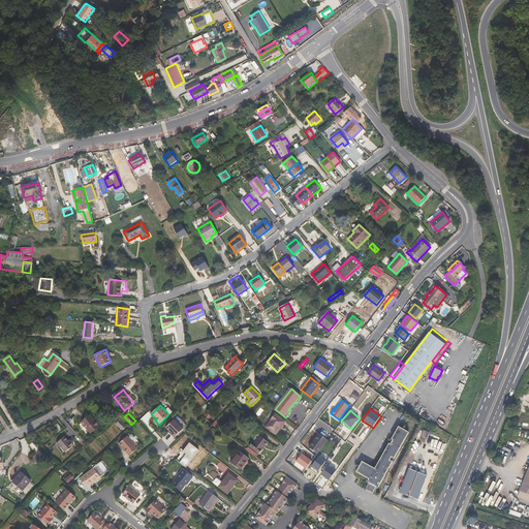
[(90,414),(82,422),(91,433),(99,426),(90,414)]
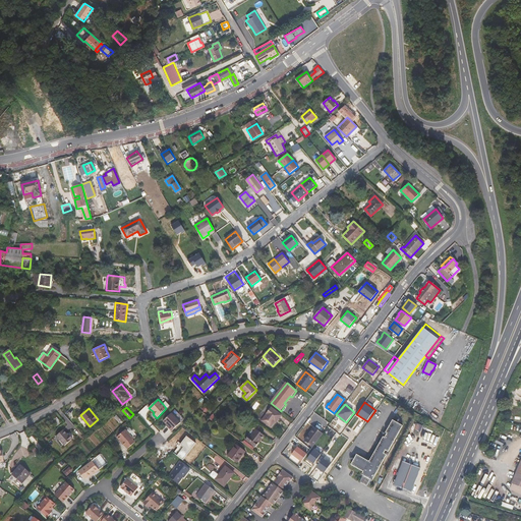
[(275,422),(277,419),(279,421),(283,416),(272,408),(268,414),(263,421),(271,427),(275,422)]
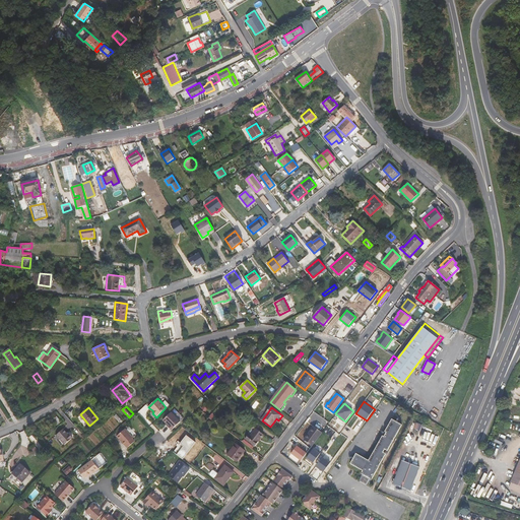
[(180,421),(171,411),(164,419),(167,424),(169,426),(169,427),(172,430),(180,421)]
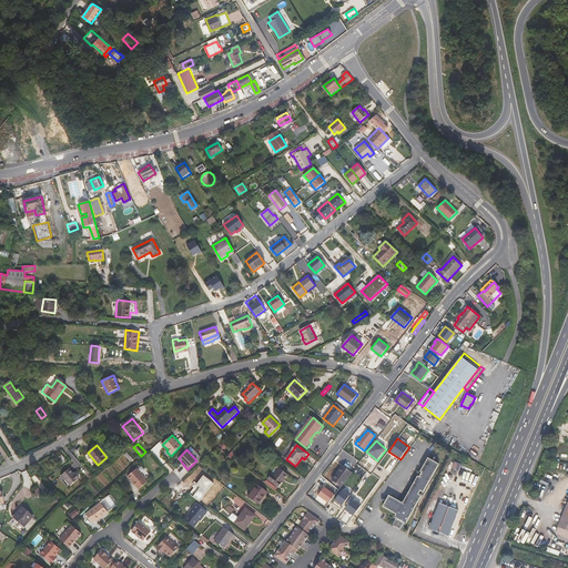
[(403,503),(393,498),(386,508),(396,514),(394,517),(396,518),(393,525),(401,529),(404,523),(406,524),(422,496),(418,494),(421,490),(424,493),(439,464),(428,458),(421,472),(422,473),(419,477),(418,476),(403,503)]
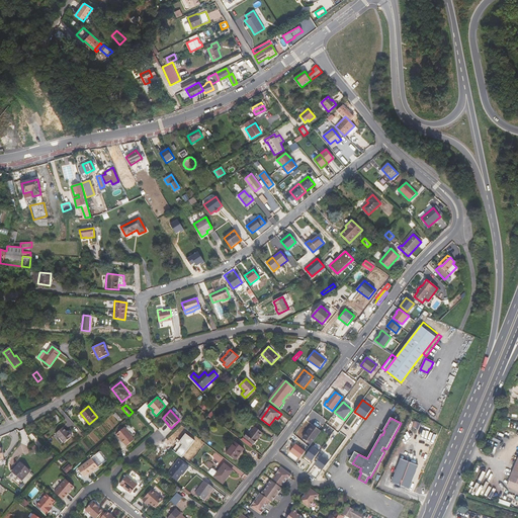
[(130,424),(126,426),(133,435),(136,433),(130,424)]
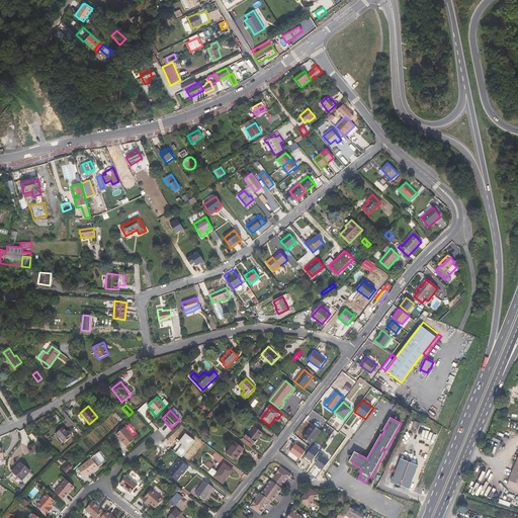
[(303,438),(311,444),(321,431),(313,424),(303,438)]
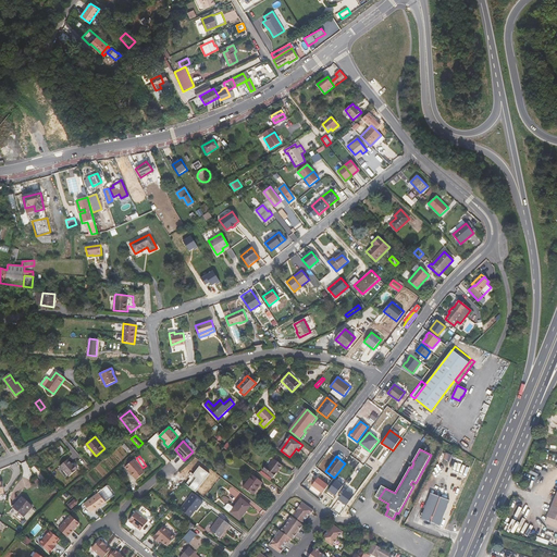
[(143,469),(134,459),(125,467),(137,480),(145,472),(143,470),(143,469)]
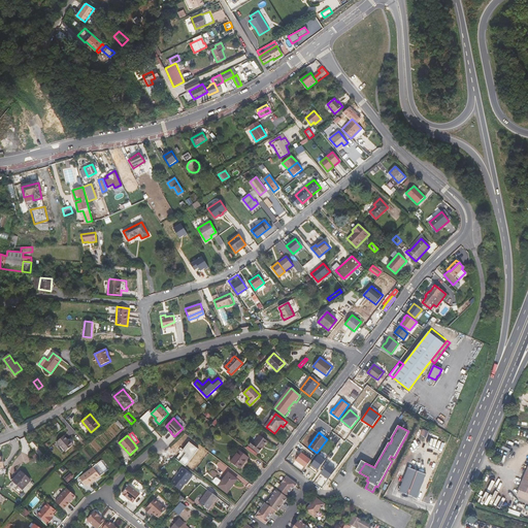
[(259,453),(268,441),(260,435),(255,442),(253,440),(249,446),(259,453)]
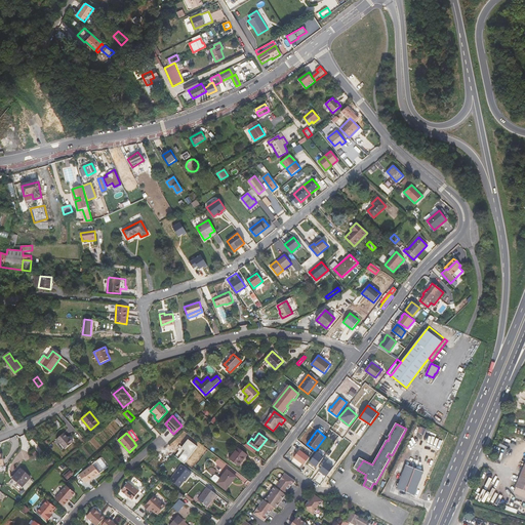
[(69,440),(64,434),(56,440),(65,450),(73,443),(70,439),(69,440)]
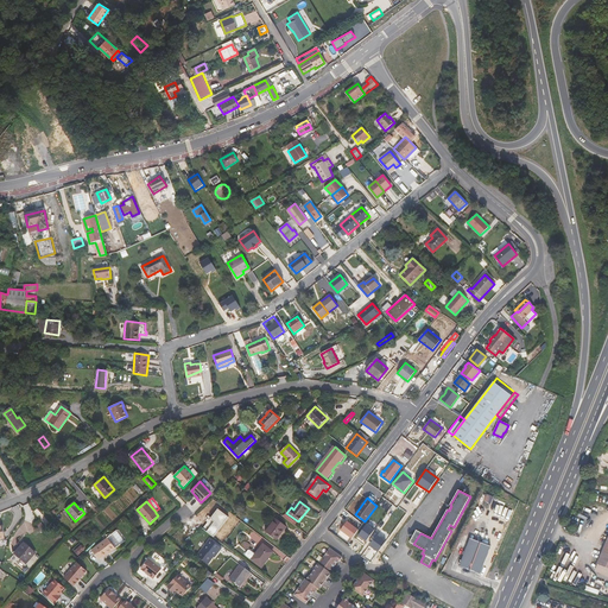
[(276,519),(266,532),(276,540),(286,526),(276,519)]
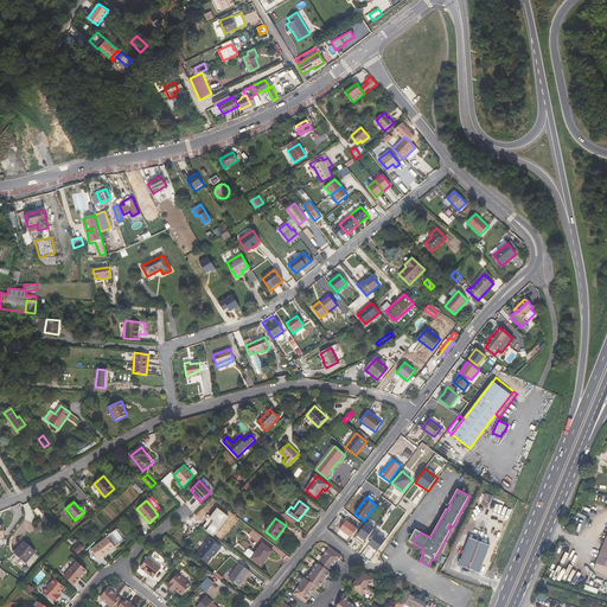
[(39,532),(45,528),(40,521),(38,523),(34,525),(39,532)]
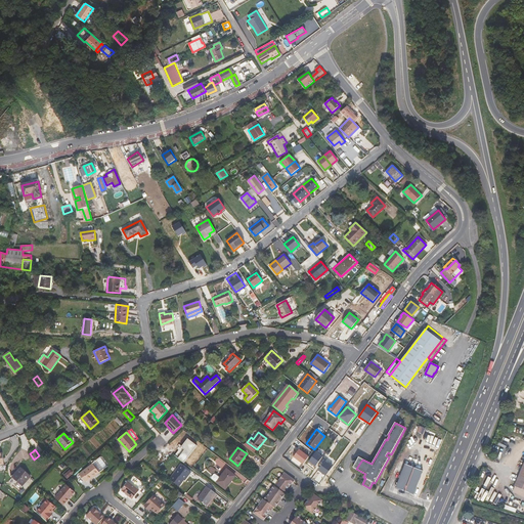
[(309,462),(320,469),(326,460),(315,452),(309,462)]
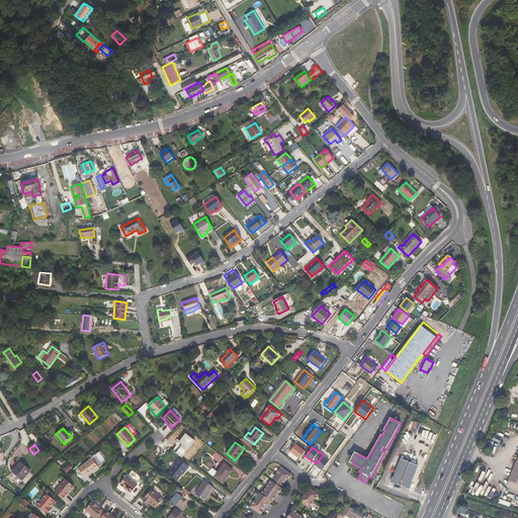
[(349,462),(352,463),(358,454),(355,451),(349,462)]
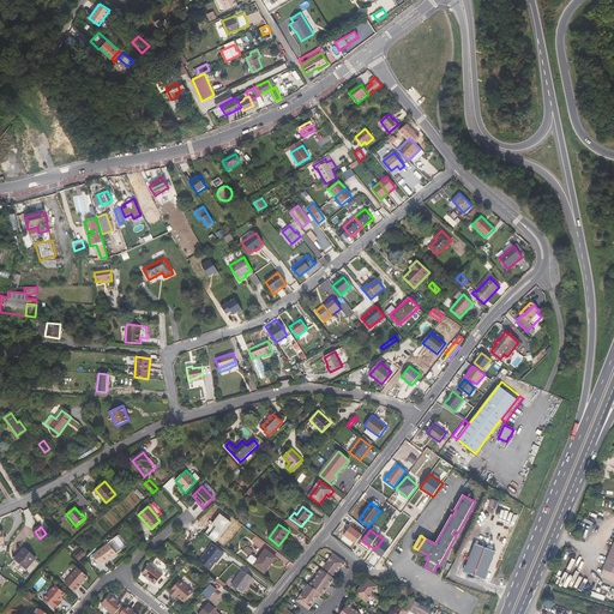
[(119,536),(94,557),(101,566),(104,563),(104,564),(109,561),(108,560),(109,559),(112,559),(127,547),(119,536)]
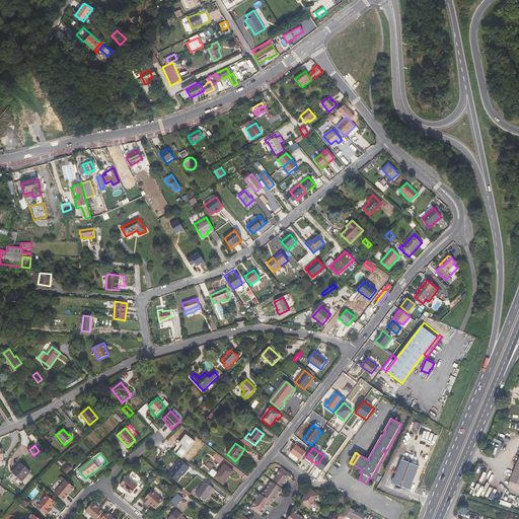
[(415,478),(420,466),(402,459),(392,483),(411,490),(415,478)]
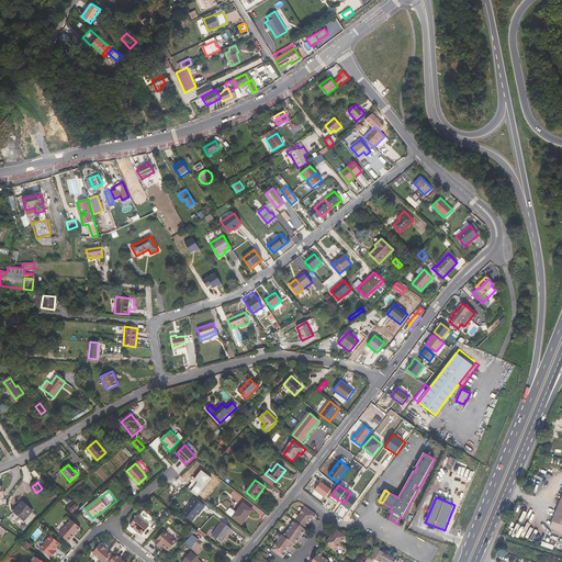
[(561,497),(552,521),(561,525),(561,497)]
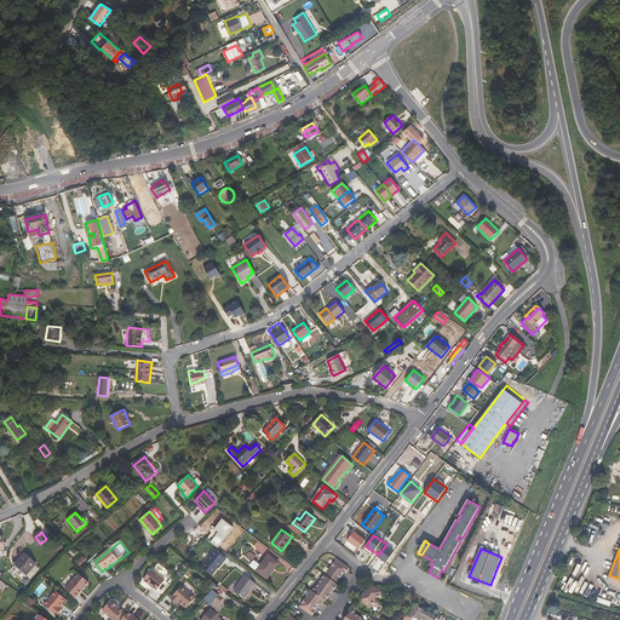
[(227,558),(214,550),(201,567),(212,575),(219,566),(220,567),(227,558)]
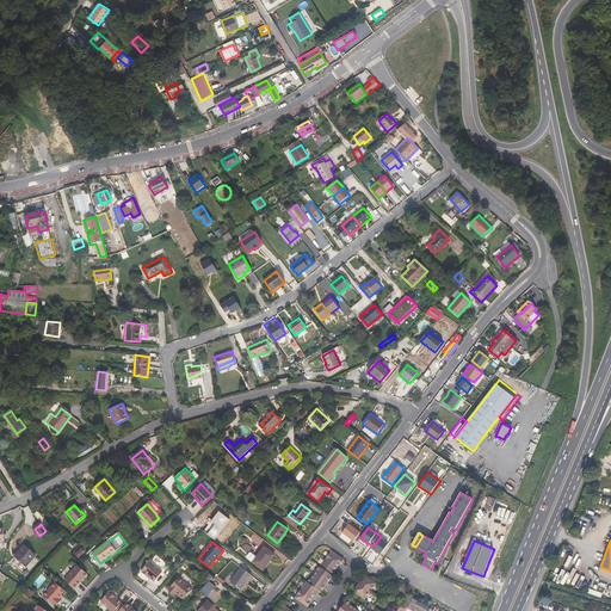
[(24,545),(14,556),(26,567),(36,555),(24,545)]
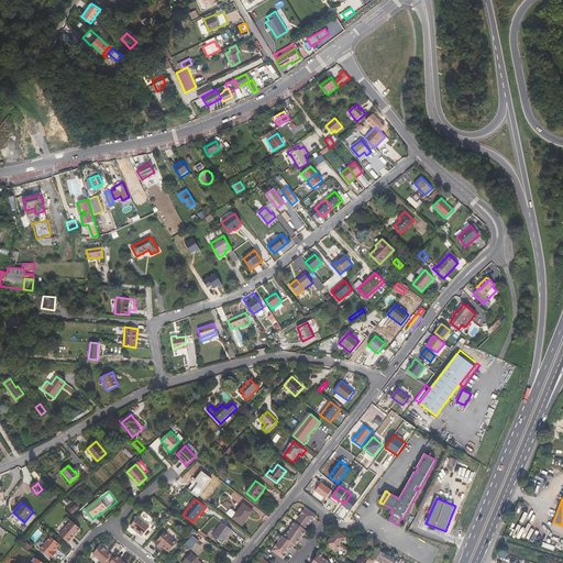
[(253,510),(243,504),(236,512),(230,507),(225,512),(242,526),(249,518),(247,517),(253,510)]
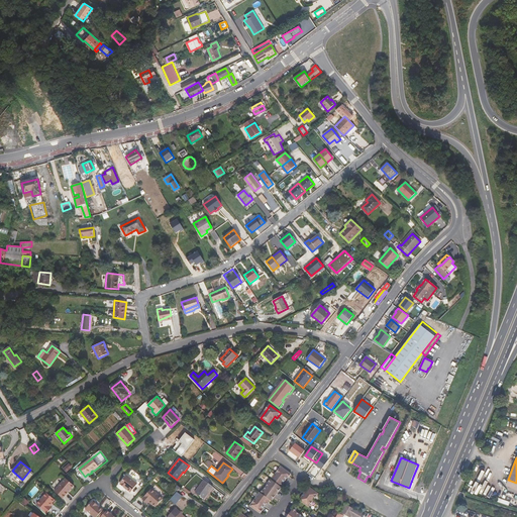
[(291,473),(280,466),(261,493),(259,492),(249,505),(260,513),(263,509),(262,508),(266,503),(267,503),(270,499),(271,500),(284,483),(283,482),(287,477),(288,477),(291,473)]
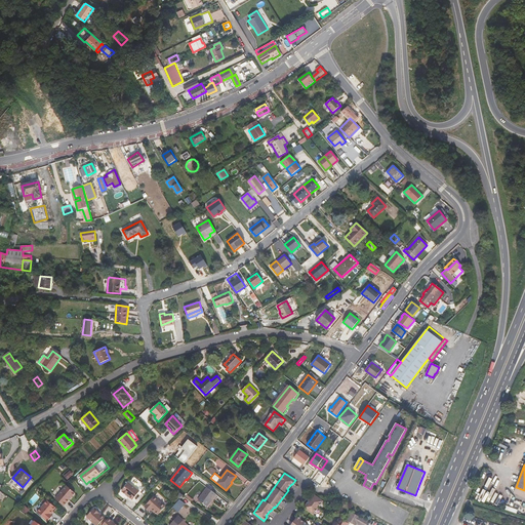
[(140,494),(130,484),(122,491),(132,501),(140,494)]
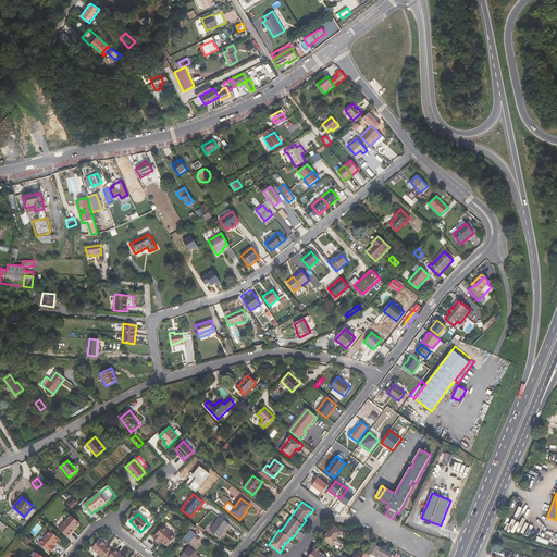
[(76,527),(79,523),(71,516),(59,530),(67,537),(73,531),(73,530),(76,527)]
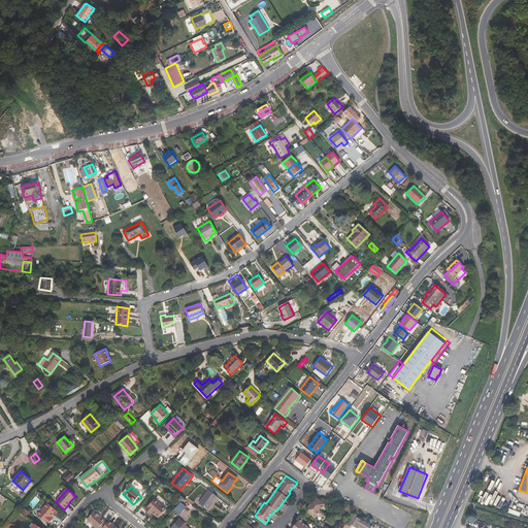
[(208,490),(199,502),(208,509),(218,497),(208,490)]
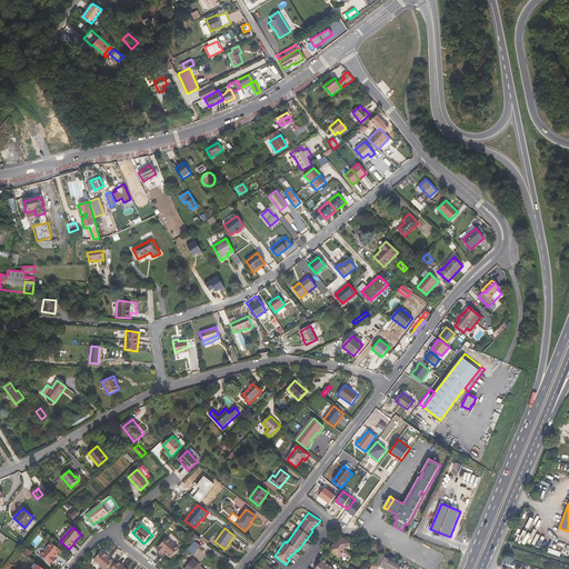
[(347,540),(342,537),(339,535),(329,549),(339,557),(349,542),(350,542),(349,541),(347,540)]
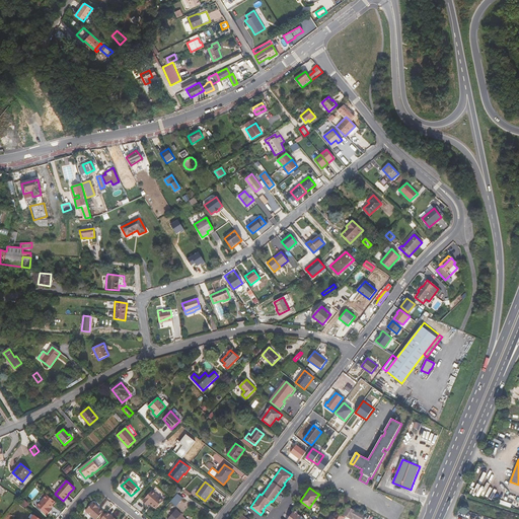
[(152,491),(143,501),(148,505),(149,504),(150,503),(153,506),(156,508),(163,501),(152,491)]
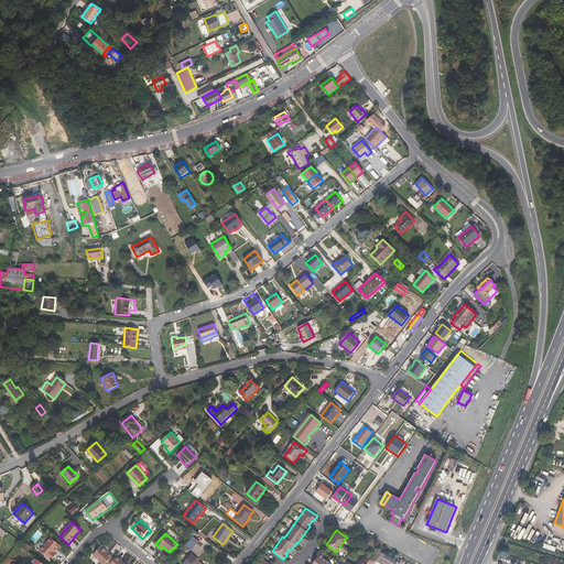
[(193,537),(185,545),(191,551),(199,541),(193,537)]
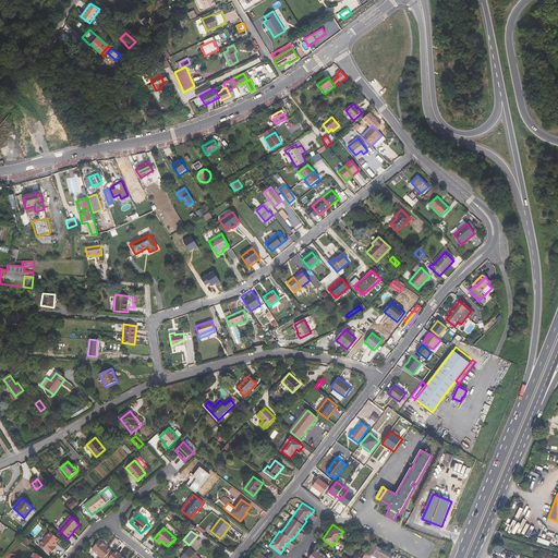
[(56,543),(59,540),(50,532),(39,544),(51,554),(56,548),(55,547),(53,546),(56,543)]
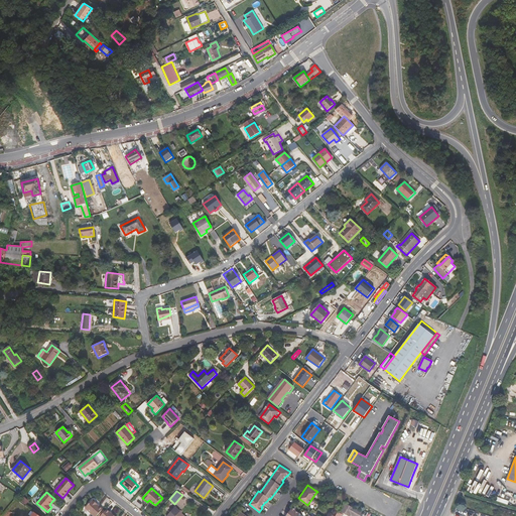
[(93,500),(86,508),(94,515),(96,515),(103,509),(93,500)]
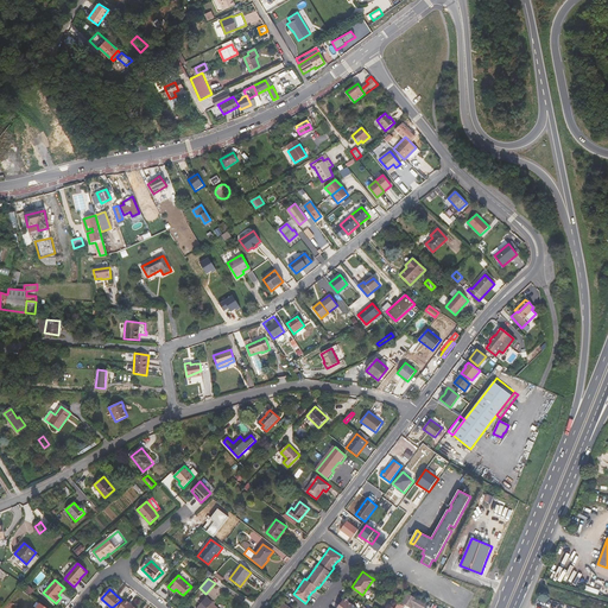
[(406,593),(403,597),(424,607),(426,603),(406,593)]
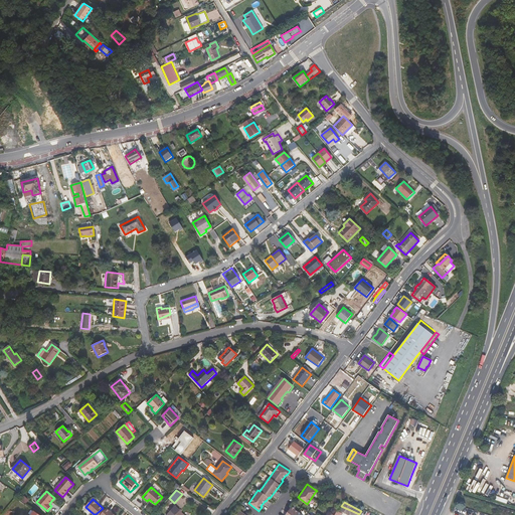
[(303,514),(291,506),(284,514),(303,514)]
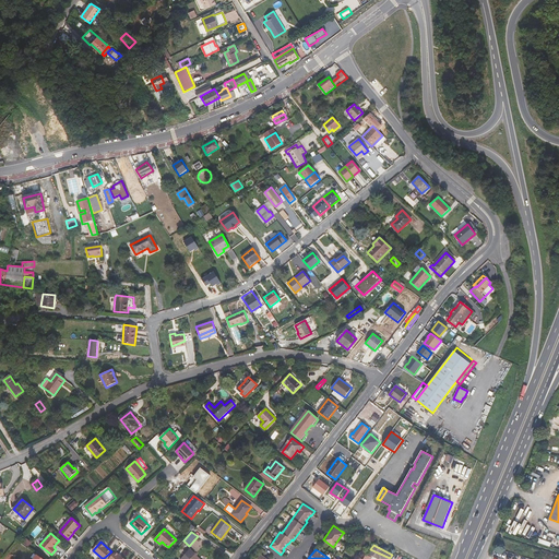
[(383,558),(389,558),(390,558),(370,549),(369,550),(366,555),(369,556),(370,555),(377,558),(379,558),(380,557),(383,558)]
